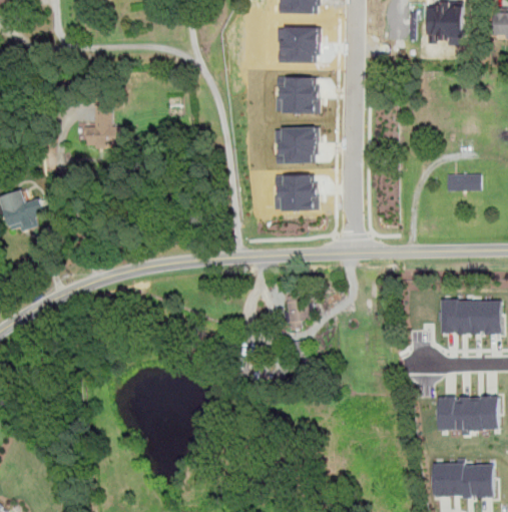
[(507,36),(507,10),(491,10),(491,36),(507,36)]
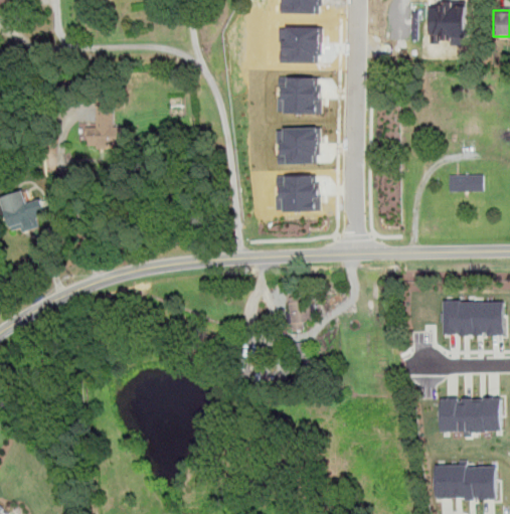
[(92,126),(77,126),(77,146),(117,145),(117,127),(111,127),(111,105),(92,105),(92,126)]
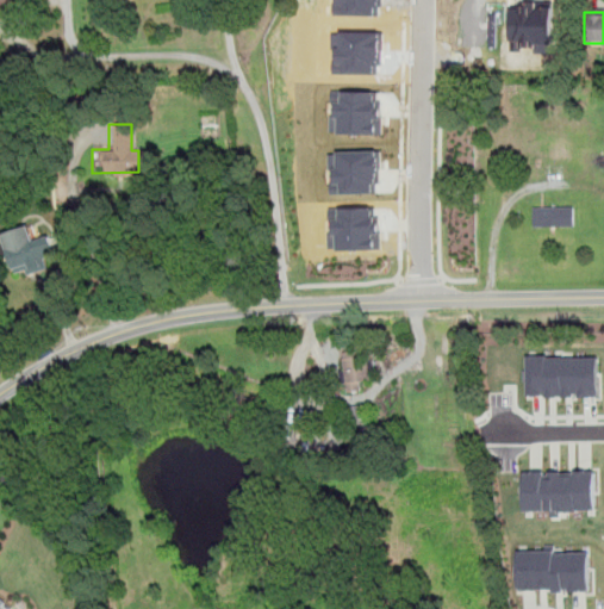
[(568,225),(568,205),(528,205),(528,225),(568,225)]
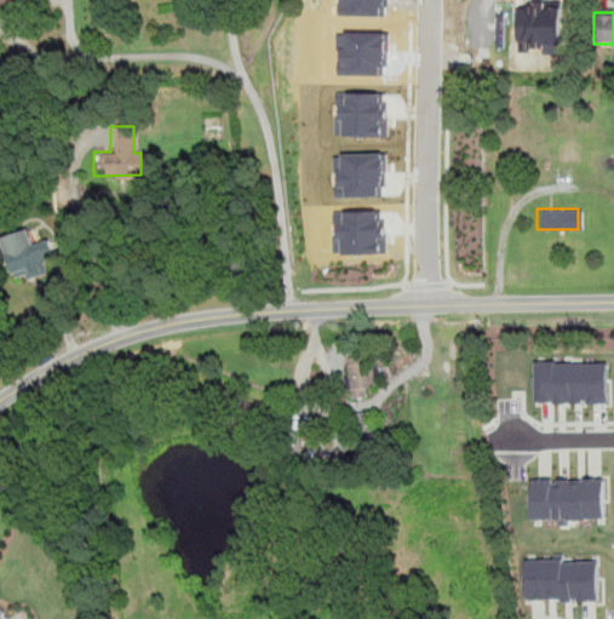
[(0,245),(10,281),(53,269),(45,240),(32,244),(27,229),(0,235),(0,245)]
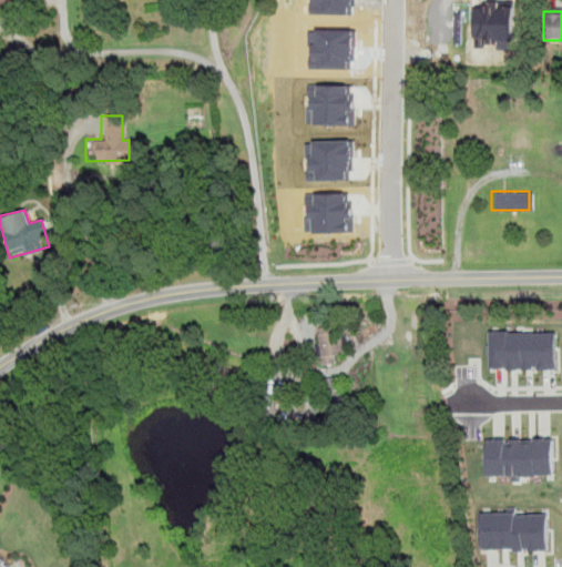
[(339,325),(314,327),(317,364),(333,363),(331,356),(343,355),(339,325)]
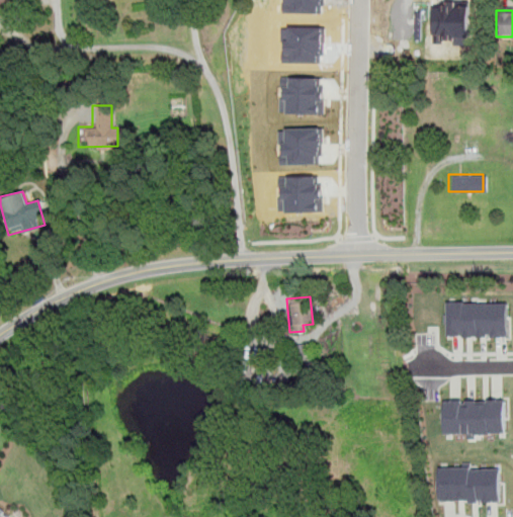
[(443,300),(444,335),(505,336),(505,300),(443,300)]
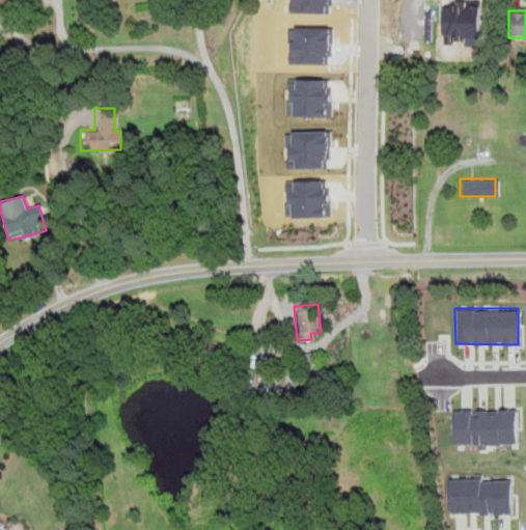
[(451,408),(453,444),(516,441),(515,407),(451,408)]
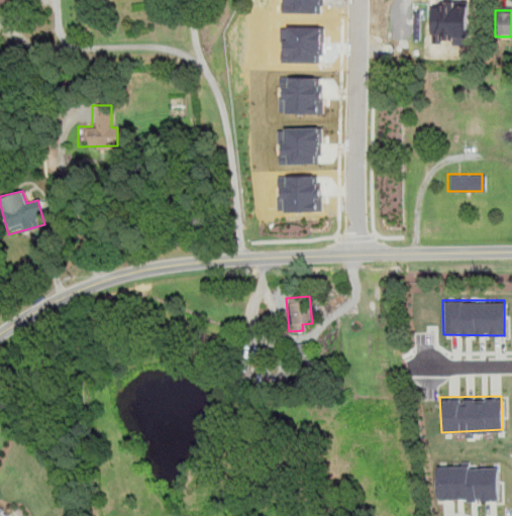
[(434,466),(435,500),(496,498),(494,463),(434,466)]
